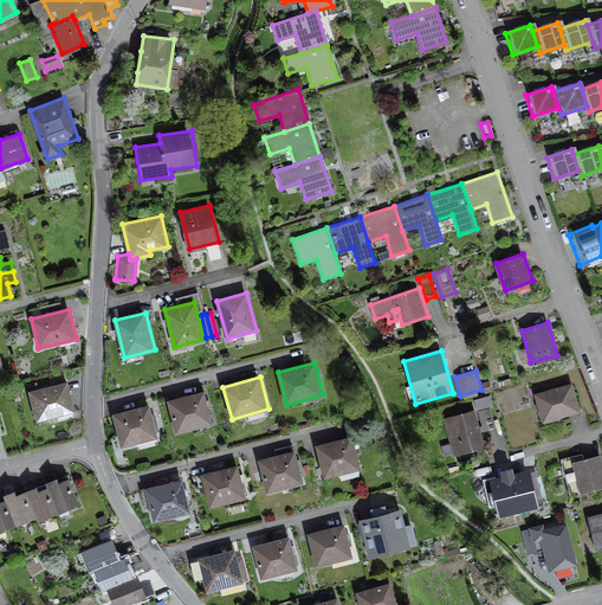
[(66,380),(28,391),(38,422),(76,411),(66,380)]
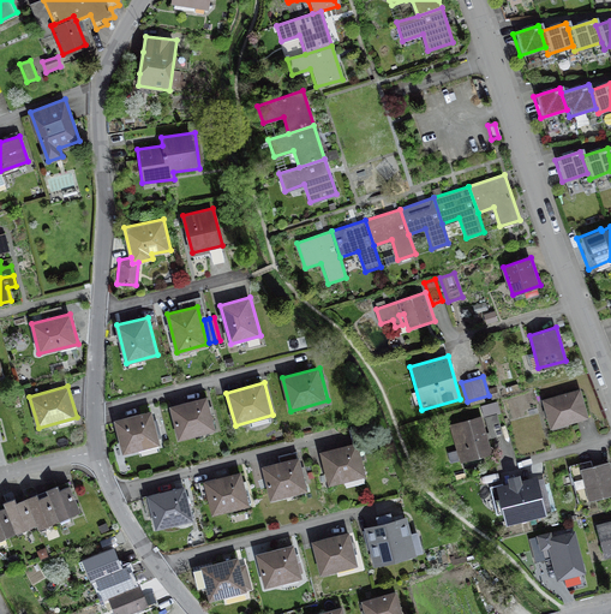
[(581,388),(543,399),(551,428),(588,417),(581,388)]
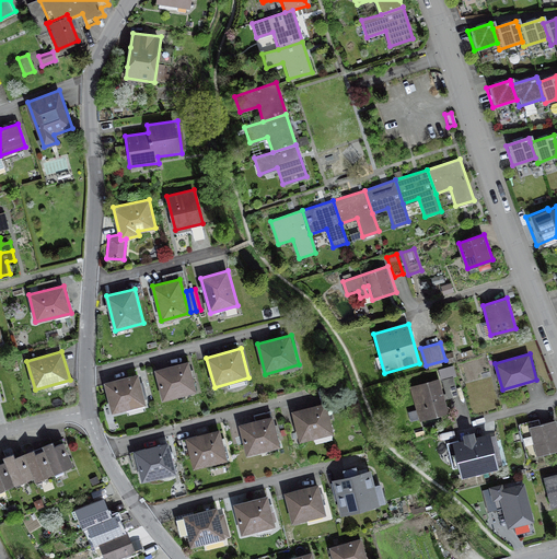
[(189,361),(155,369),(162,399),(197,392),(189,361)]
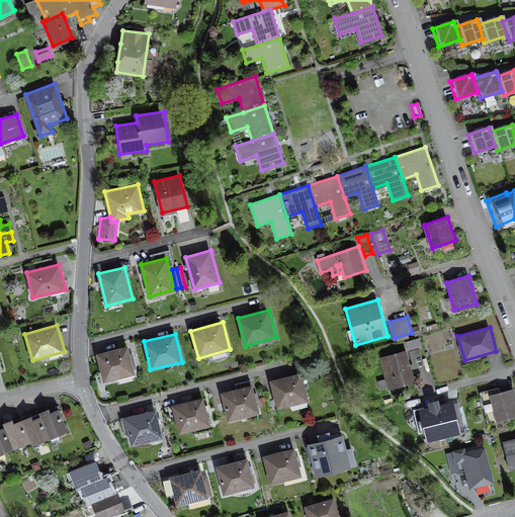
[(129,346),(97,353),(104,380),(135,373),(129,346)]
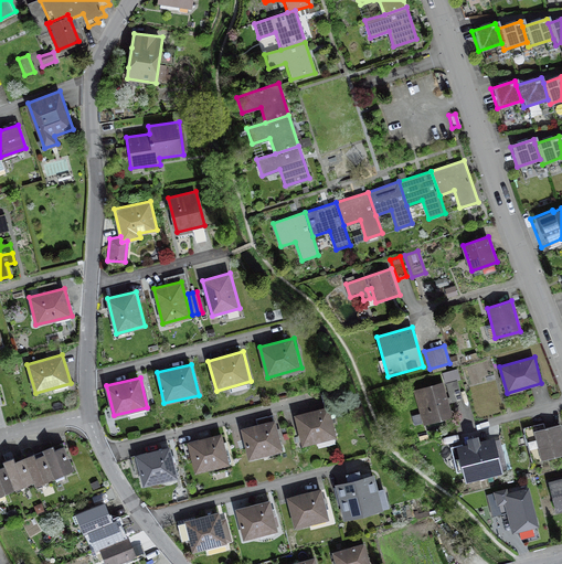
[(446,397),(448,403),(462,400),(456,381),(445,384),(448,396),(446,397)]
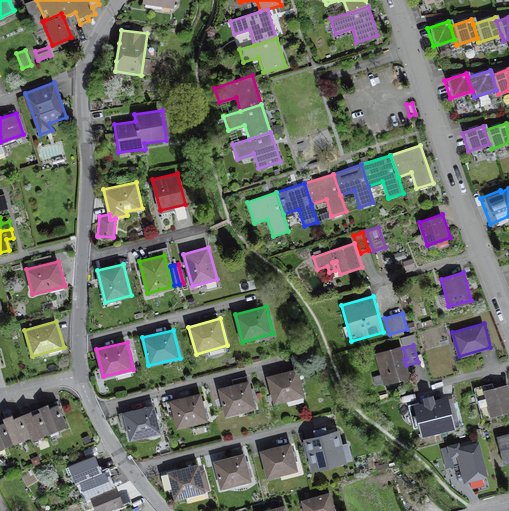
[(409,377),(406,365),(404,360),(400,346),(374,353),(383,384),(409,377)]
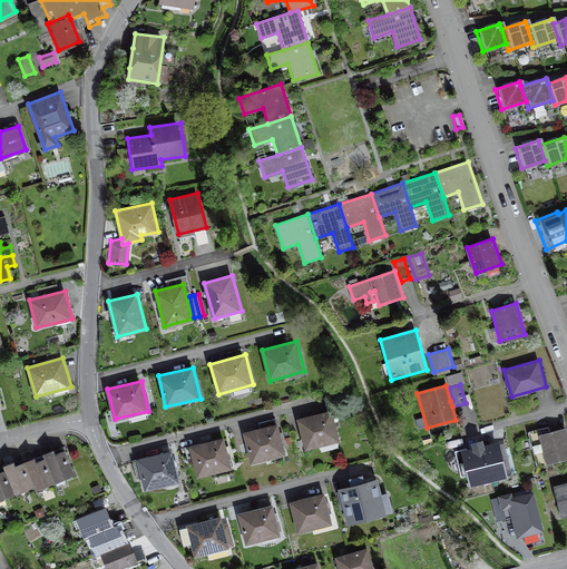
[(333,411),(297,419),(304,450),(340,442),(333,411)]
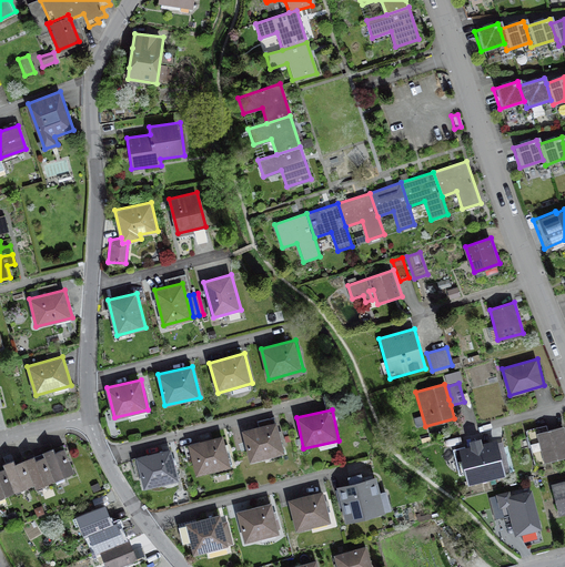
[(255,418),(256,426),(273,422),(271,415),(255,418)]
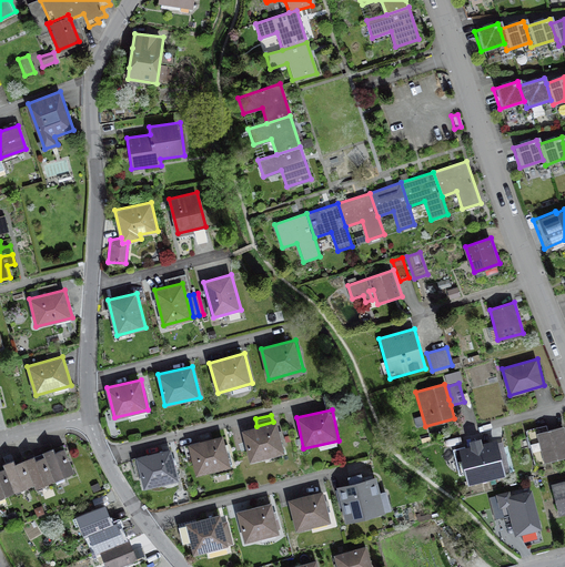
[(278,423),(243,432),(251,462),(285,453),(278,423)]
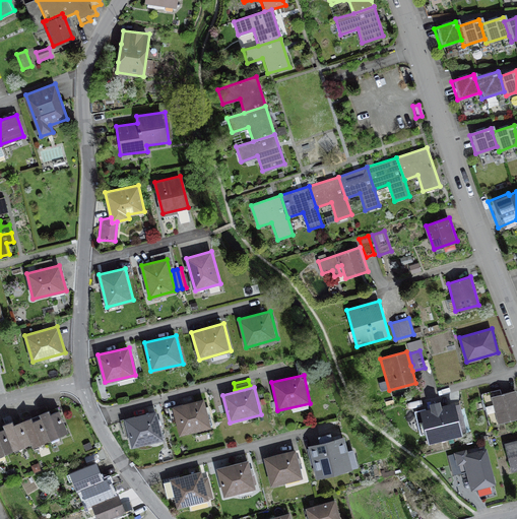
[(516,390),(500,394),(499,389),(479,394),(488,426),(516,417),(516,390)]
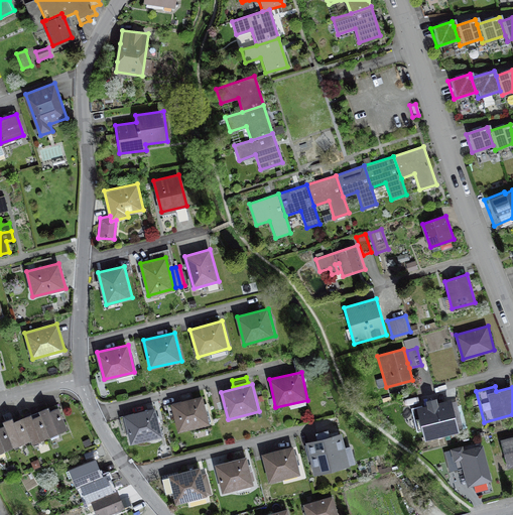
[(202,396),(170,404),(177,432),(209,425),(202,396)]
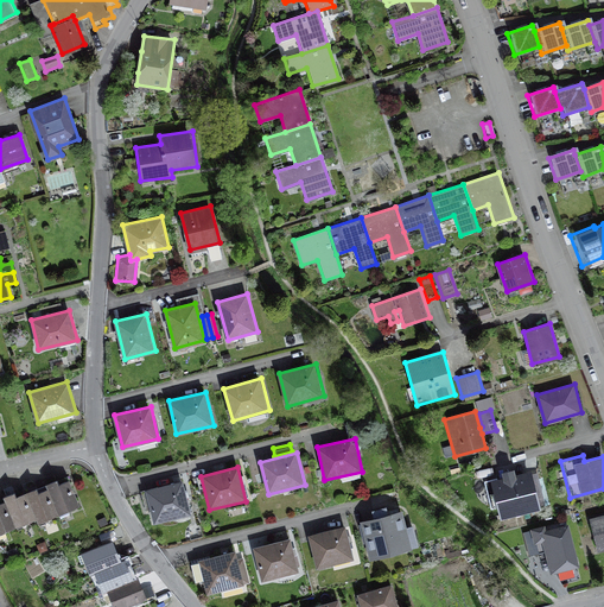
[(526,476),(491,485),(501,520),(534,513),(526,476)]
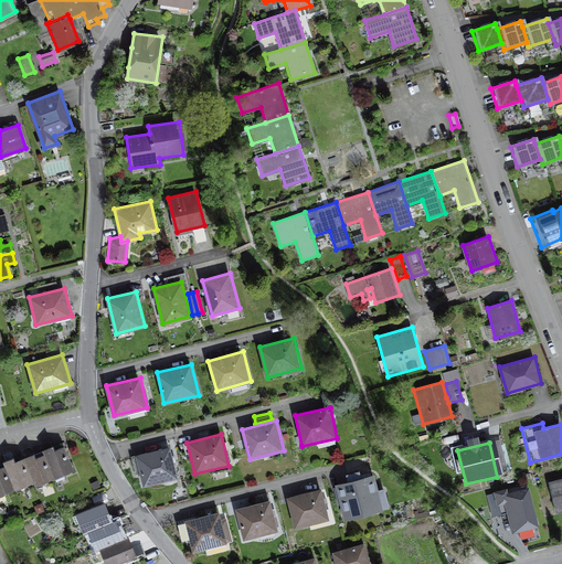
[(53,446),(42,450),(44,455),(54,479),(74,471),(64,447),(55,450),(53,446)]
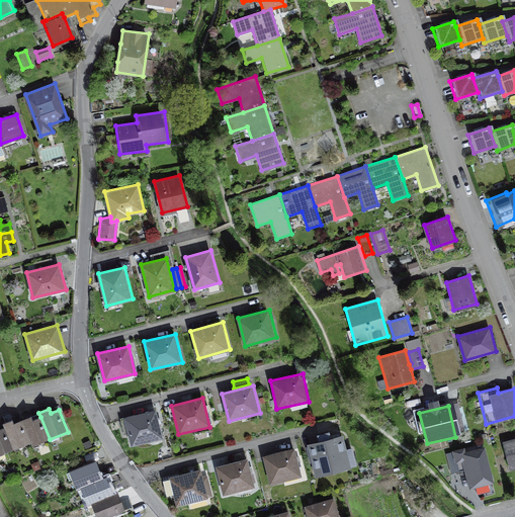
[(156,410),(125,417),(133,447),(163,440),(156,410)]
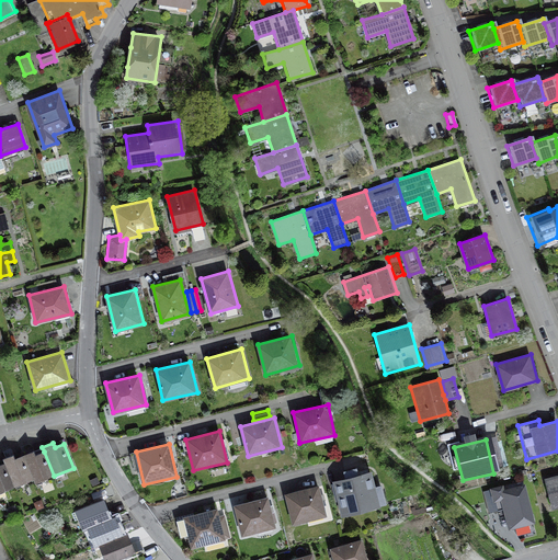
[(34,450),(23,455),(34,480),(35,483),(54,476),(44,452),(36,455),(34,450)]
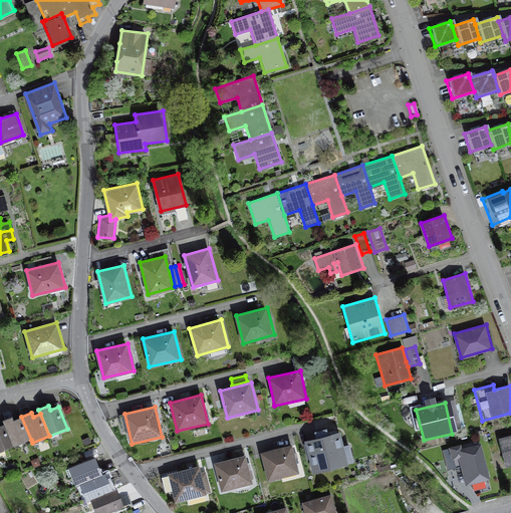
[(13,417),(3,421),(5,425),(14,447),(31,440),(21,417),(14,420),(13,417)]
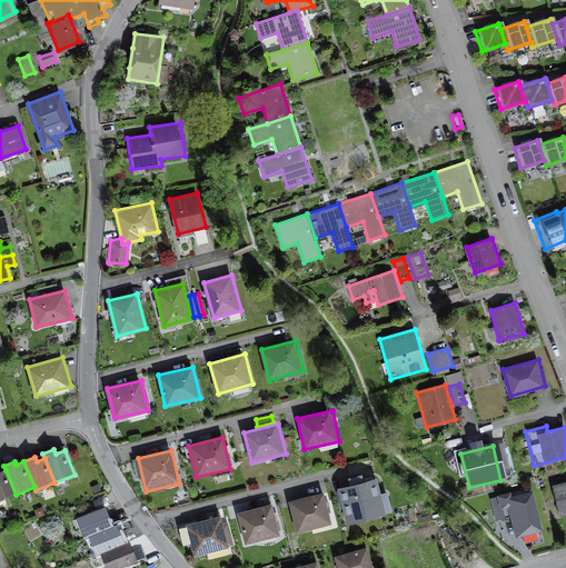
[(0,501),(16,495),(6,470),(0,472),(0,501)]
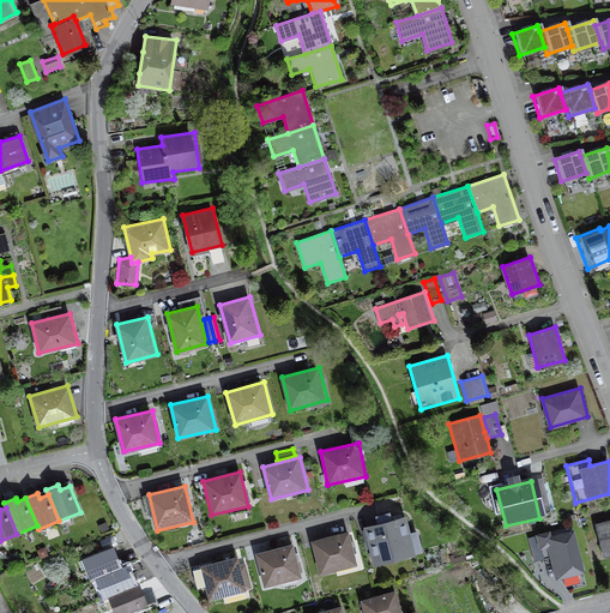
[(406,518),(368,527),(375,560),(414,551),(406,518)]
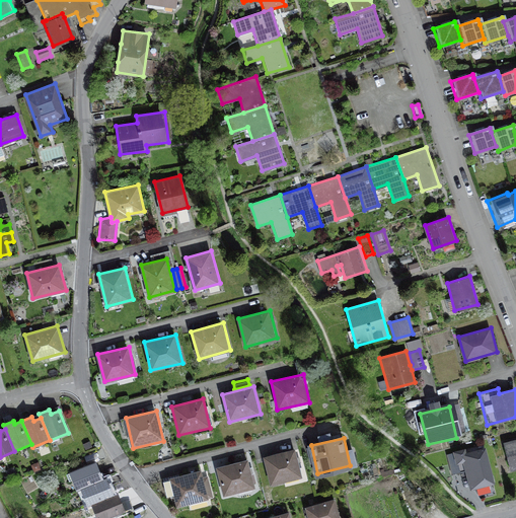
[(515,439),(501,443),(508,470),(515,468),(515,439)]
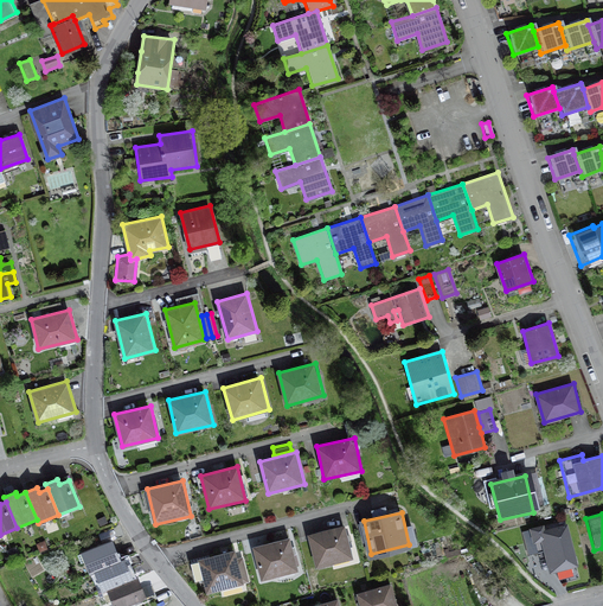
[(345,524),(308,535),(316,566),(354,556),(345,524)]
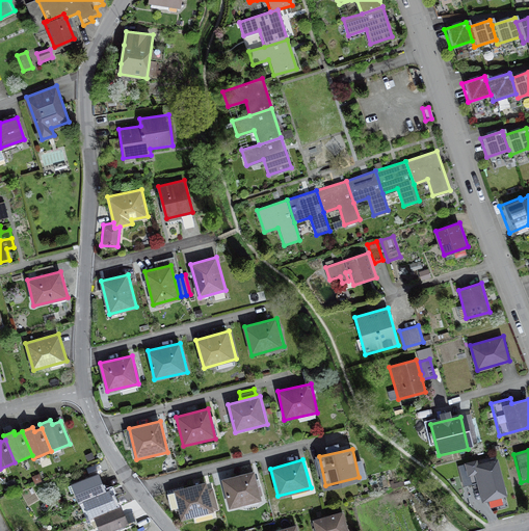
[(476,463),(465,467),(467,479),(473,477),(479,504),(507,499),(499,463),(477,468),(476,463)]
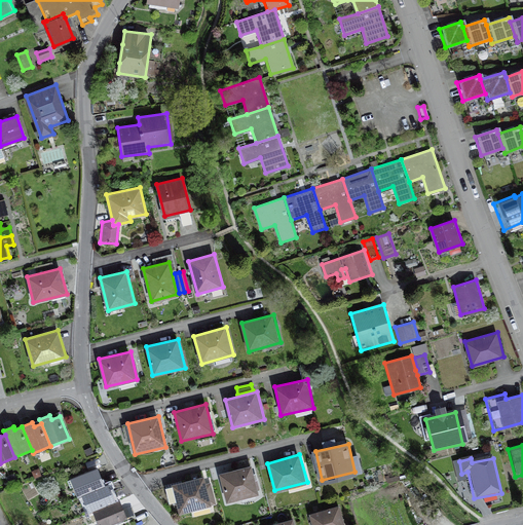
[(252,465),(219,474),(226,501),(259,493),(252,465)]
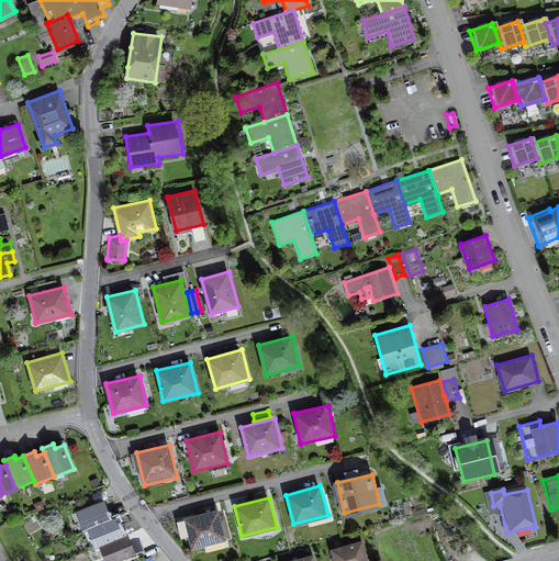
[(105,500),(77,511),(84,529),(88,528),(113,518),(105,500)]
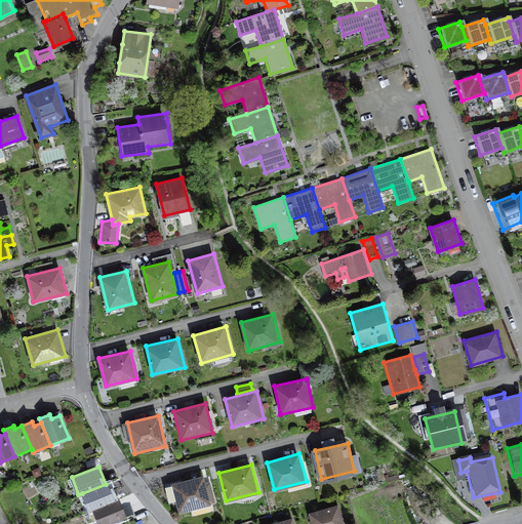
[(204,477),(172,484),(179,512),(213,504),(209,484),(206,485),(204,477)]
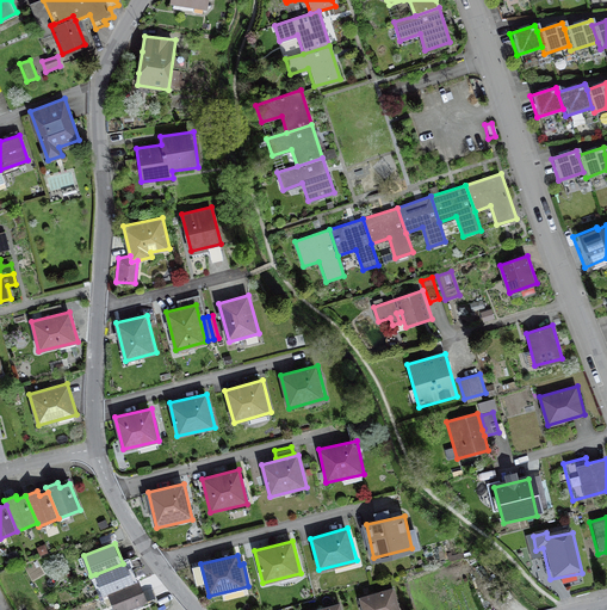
[(123,564),(95,574),(104,597),(110,595),(137,584),(128,561),(123,564)]
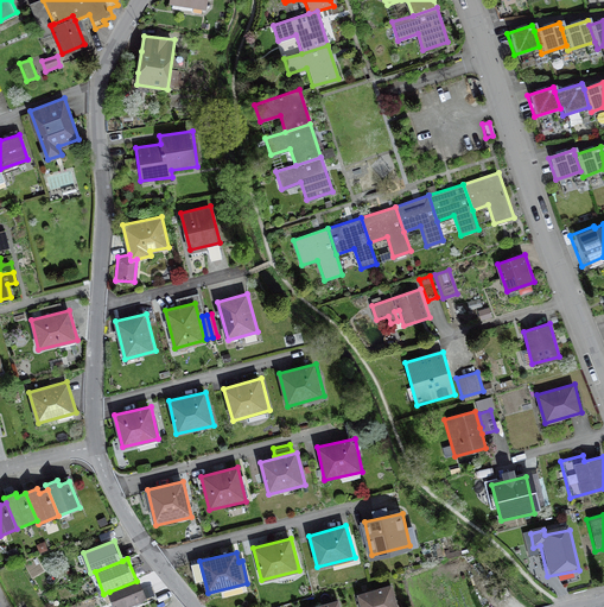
[(137,581),(109,592),(114,606),(126,606),(147,599),(140,580),(137,581)]
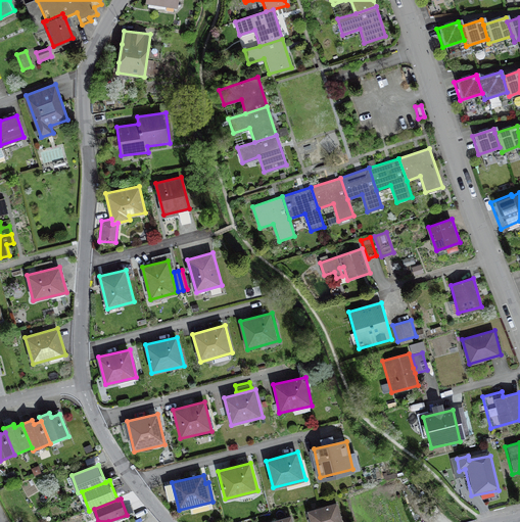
[(343,521),(338,503),(309,511),(312,521),(343,521)]
